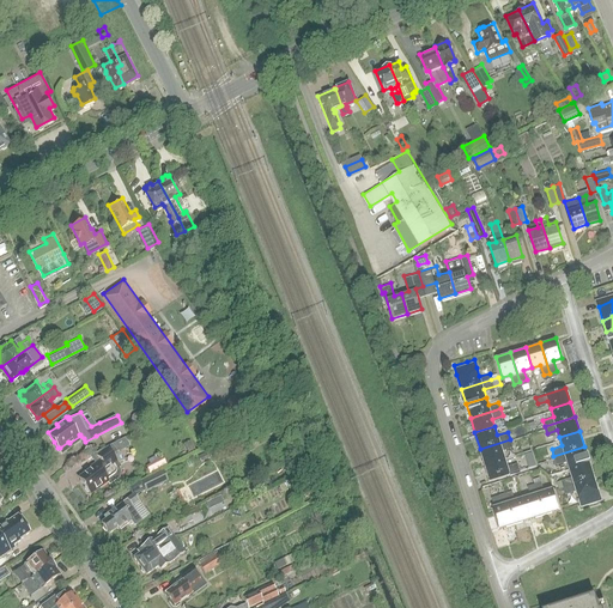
[(502,448),(511,445),(510,439),(480,449),(484,462),(504,456),(502,448)]
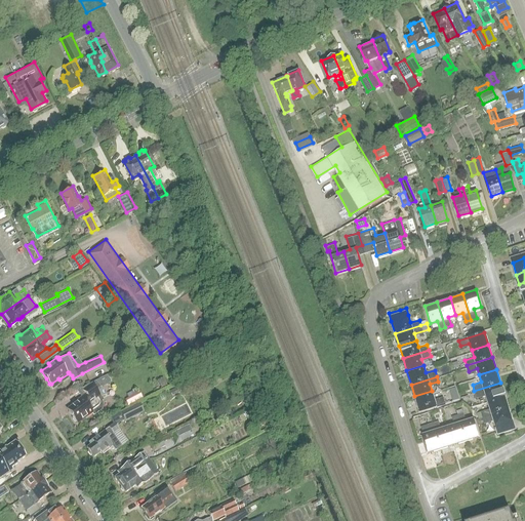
[(72,402),(73,403),(68,406),(72,413),(72,414),(74,417),(76,417),(76,418),(84,413),(85,414),(92,409),(93,411),(105,403),(98,393),(99,392),(95,386),(99,384),(95,378),(82,388),(86,393),(83,395),(81,394),(74,399),(75,400),(72,402)]
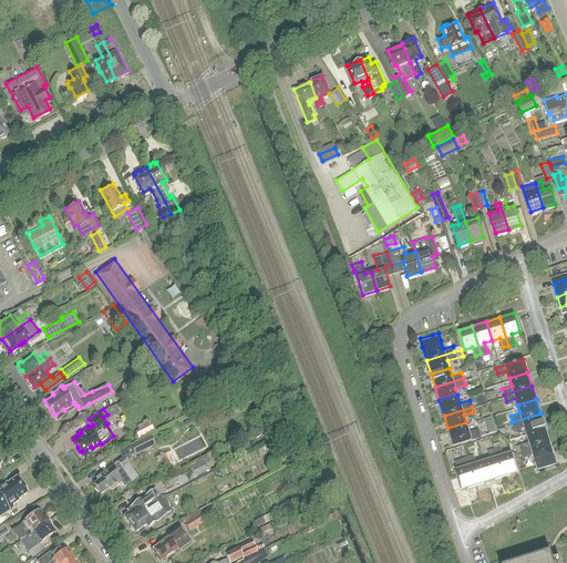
[(545,427),(540,413),(512,422),(514,428),(524,426),(526,432),(545,427)]
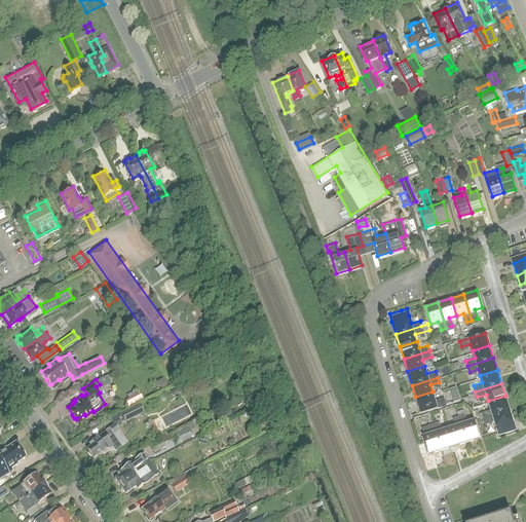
[(141,392),(127,400),(129,404),(143,396),(141,392)]
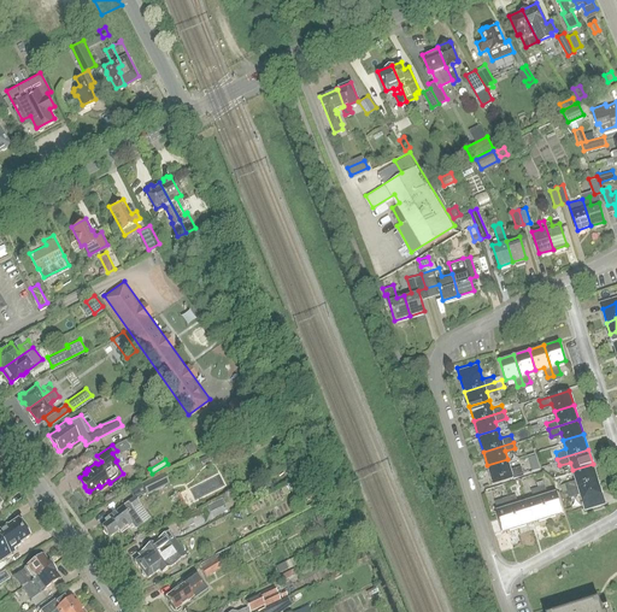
[(510,466),(507,459),(487,465),(492,481),(515,474),(522,471),(519,464),(510,466)]
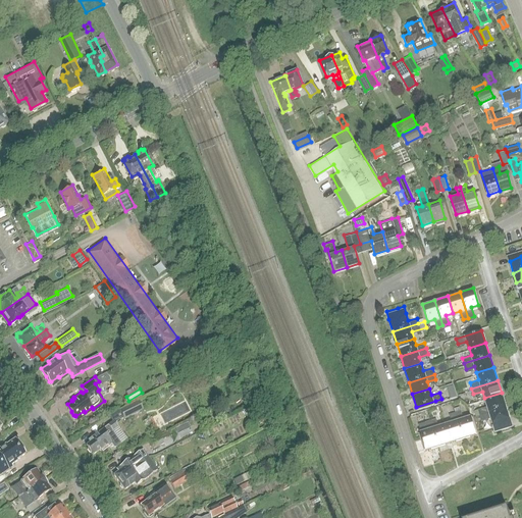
[(505,405),(502,393),(484,398),(486,405),(477,407),(479,413),(505,405)]
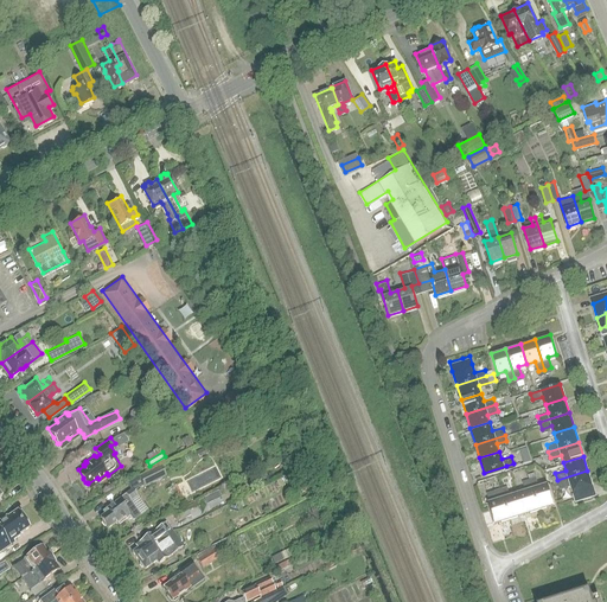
[(129,479),(134,487),(144,482),(145,485),(168,473),(163,461),(129,479)]
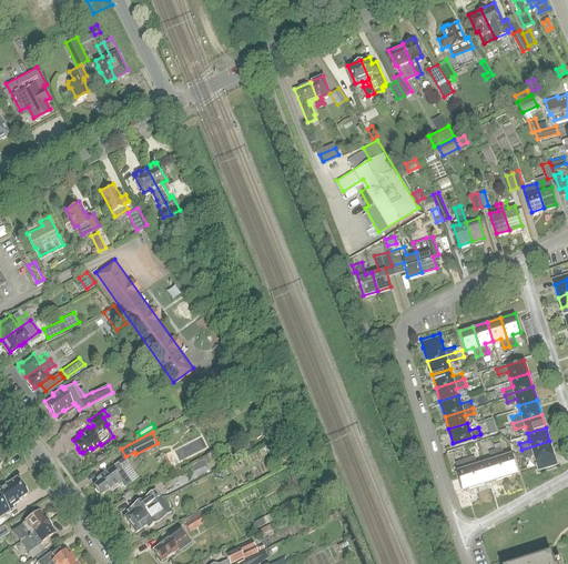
[(535,461),(554,455),(549,441),(521,450),(524,456),(533,453),(535,461)]
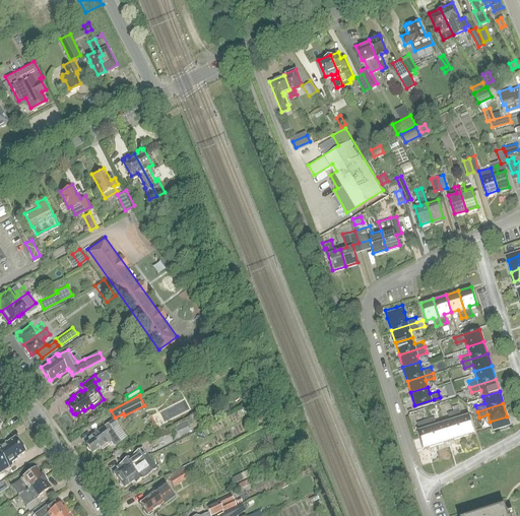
[(458,407),(453,409),(460,435),(473,431),(468,413),(461,415),(458,407)]
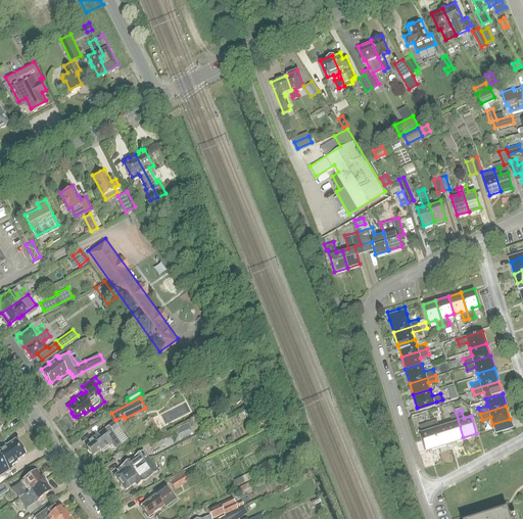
[(450,441),(463,437),(456,412),(449,413),(452,422),(445,424),(450,441)]
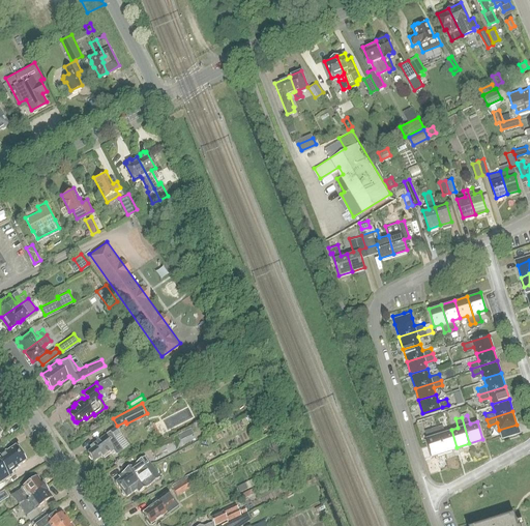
[(441,422),(436,425),(443,450),(457,447),(451,430),(444,432),(441,422)]
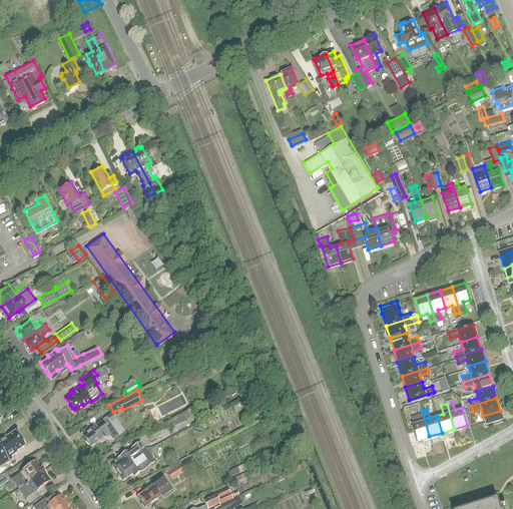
[(111,411),(106,414),(101,418),(101,419),(87,428),(89,431),(84,434),(90,444),(97,439),(98,440),(110,432),(112,436),(118,431),(111,421),(115,417),(111,411)]
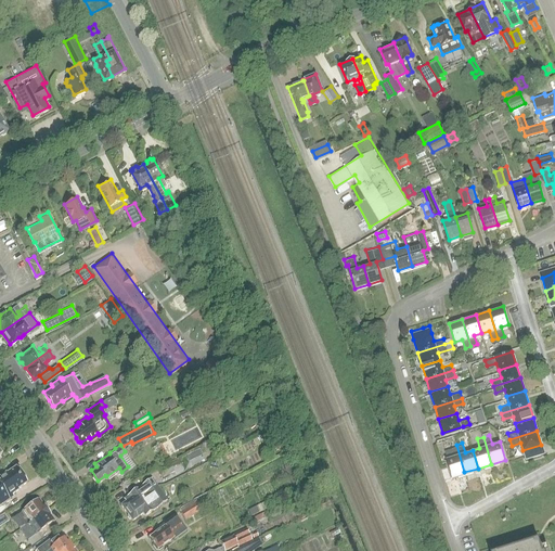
[(446,459),(451,476),(464,472),(456,445),(450,447),(453,457),(446,459)]
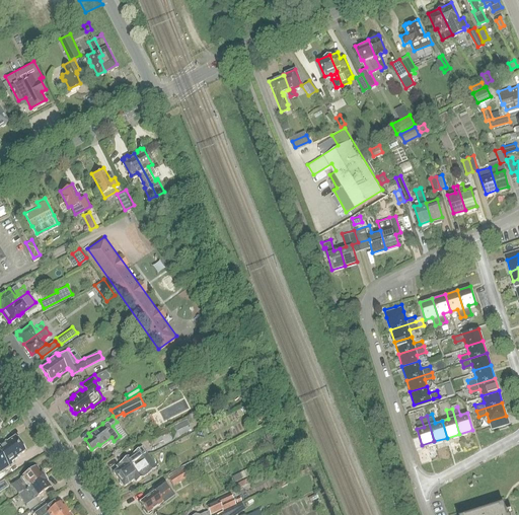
[(506,416),(489,421),(492,428),(509,423),(506,416)]
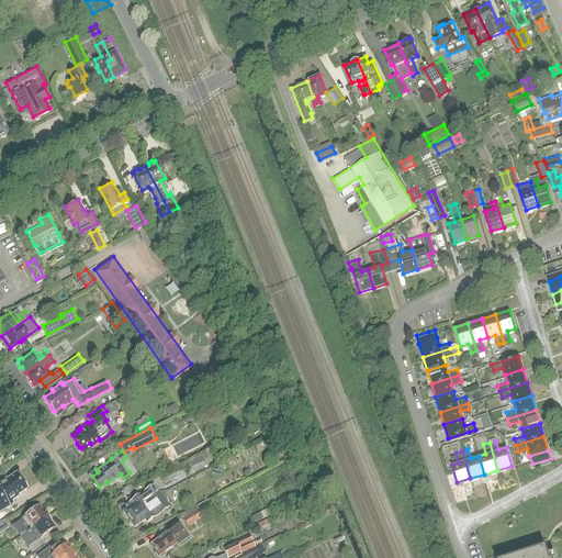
[(193,457),(195,464),(209,458),(205,452),(193,457)]
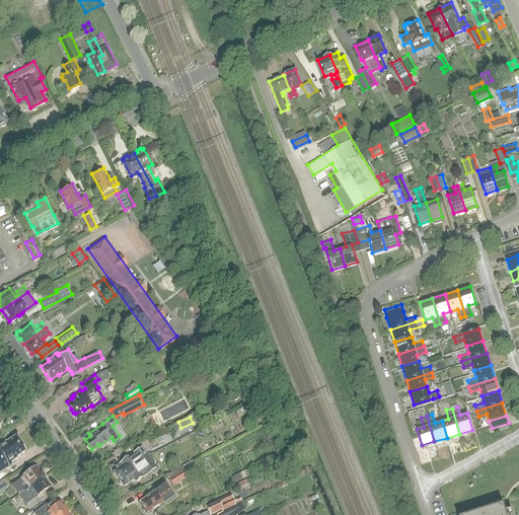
[(168,427),(148,436),(152,444),(164,438),(165,440),(172,436),(168,427)]
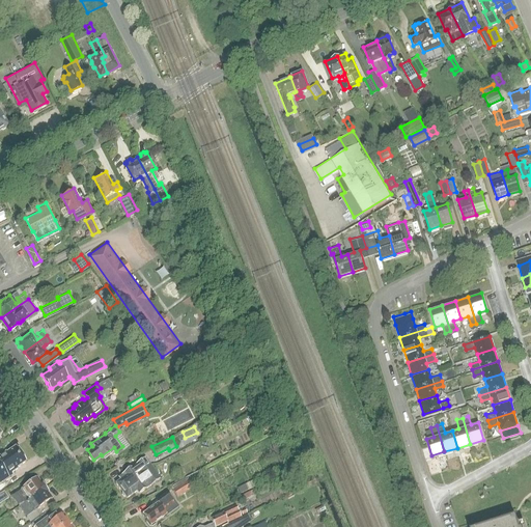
[(11,470),(19,466),(18,465),(26,460),(17,444),(7,449),(7,448),(0,453),(0,452),(0,479),(12,472),(11,470)]
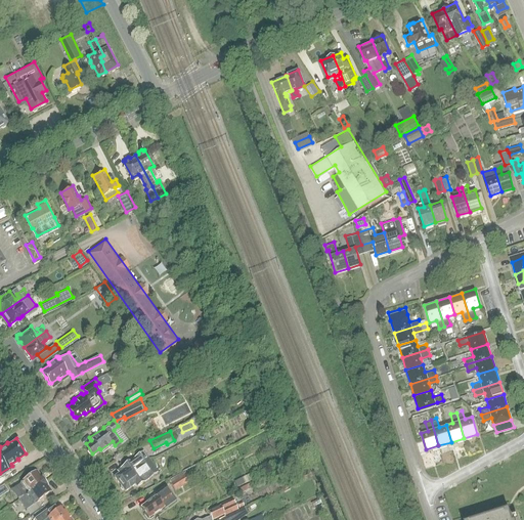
[(137,463),(147,456),(142,448),(122,464),(124,466),(113,473),(119,481),(136,469),(136,468),(139,466),(137,463)]
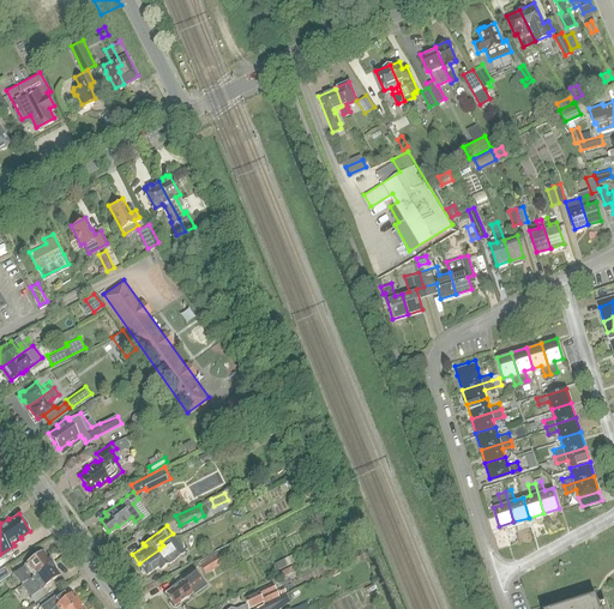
[(157,564),(160,567),(184,549),(173,534),(161,542),(163,546),(160,548),(160,549),(139,564),(145,573),(157,564)]
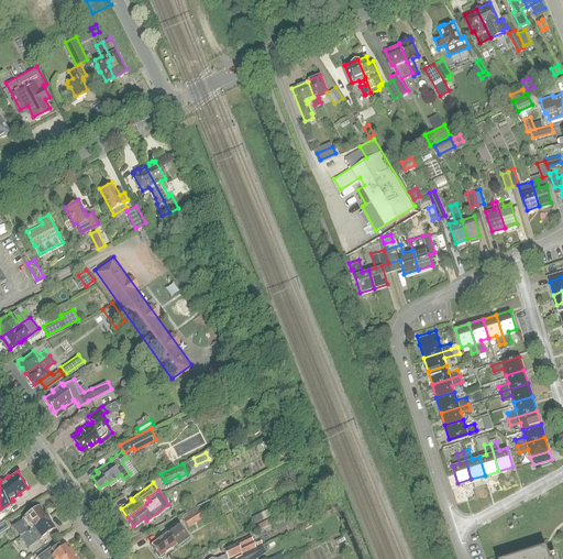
[(31,527),(47,515),(40,504),(12,524),(20,535),(31,527)]
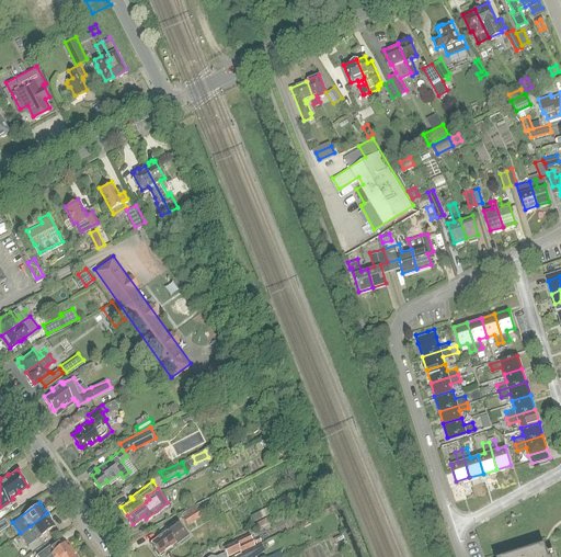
[(199,506),(183,514),(189,523),(204,514),(199,506)]
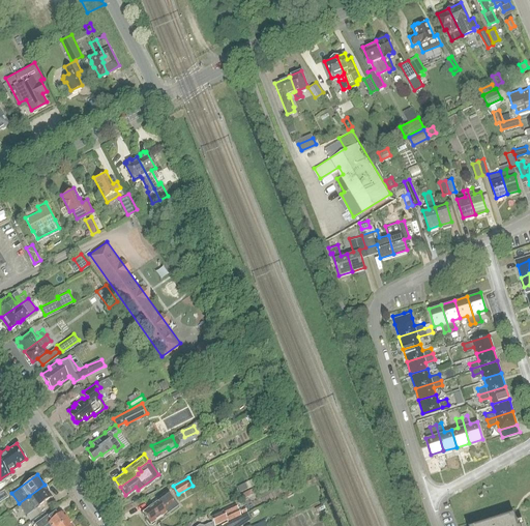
[(244,479),(237,484),(239,489),(247,486),(244,479)]
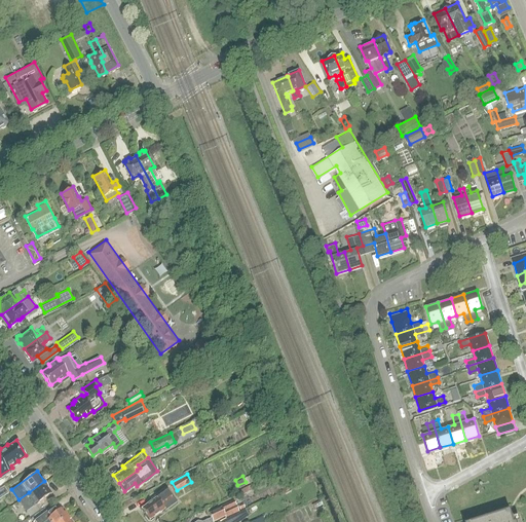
[(29,492),(19,499),(26,510),(36,502),(51,491),(44,481),(29,492)]
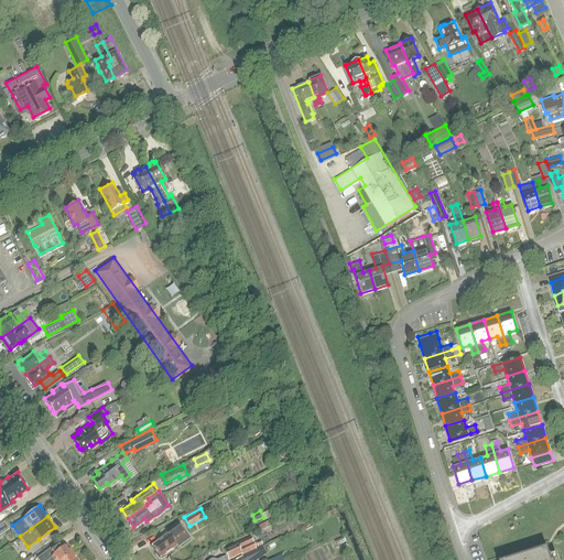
[(0,532),(10,526),(6,519),(0,523),(0,532)]
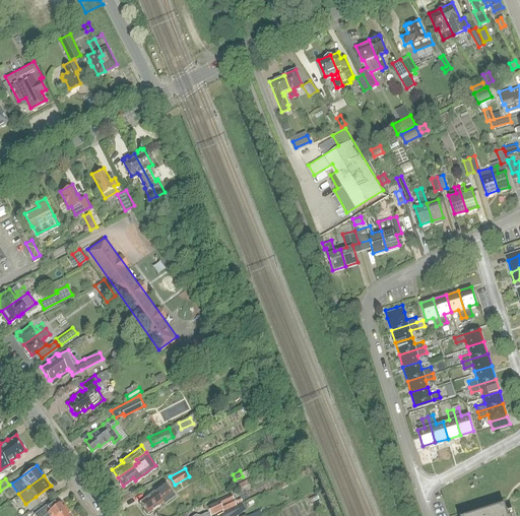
[(247,478),(238,482),(241,488),(249,484),(247,478)]
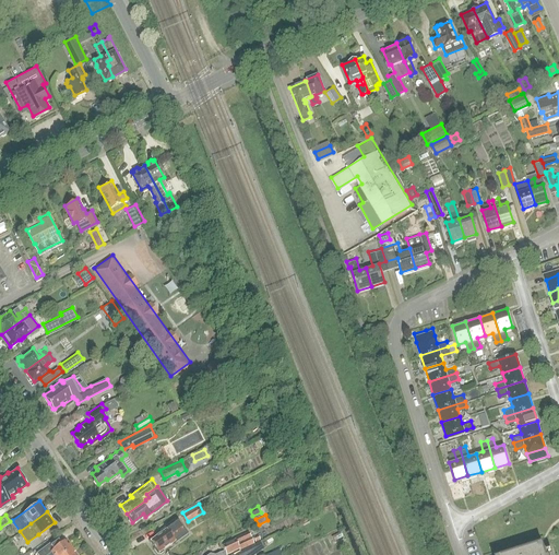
[(171,534),(182,526),(177,518),(165,527),(164,526),(158,529),(159,531),(150,538),(158,550),(159,548),(161,550),(165,546),(164,545),(174,538),(171,534)]
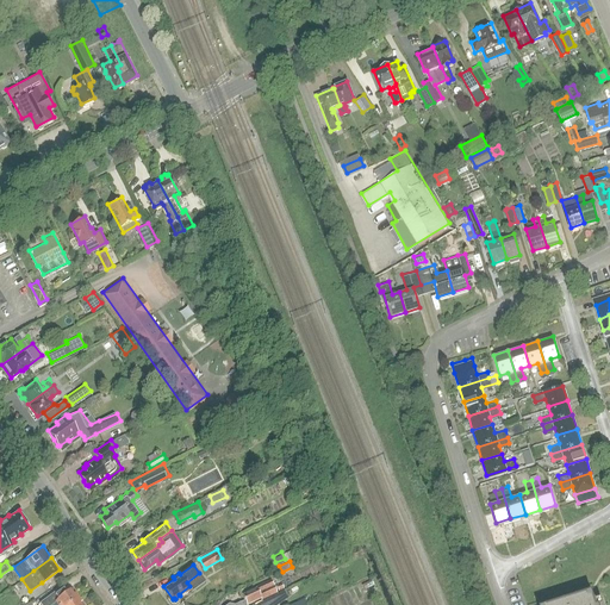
[(262,597),(278,588),(273,578),(256,585),(262,597)]
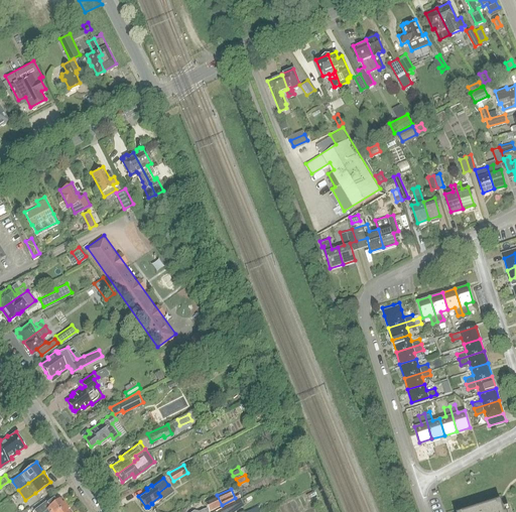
[(41,511),(53,511),(66,504),(65,502),(65,500),(63,499),(61,498),(60,496),(55,499),(53,496),(46,501),(45,499),(33,507),(36,511),(38,511),(41,510),(41,511)]
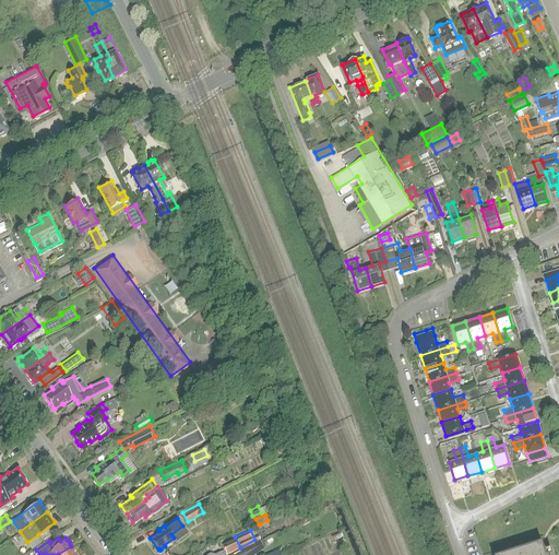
[(224,552),(239,545),(235,538),(222,543),(224,547),(215,552),(210,551),(203,554),(223,554),(225,554),(224,552)]
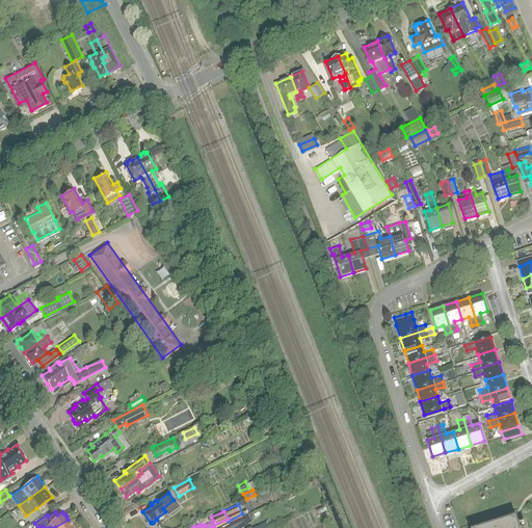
[(243,515),(229,522),(232,527),(239,527),(247,524),(243,515)]
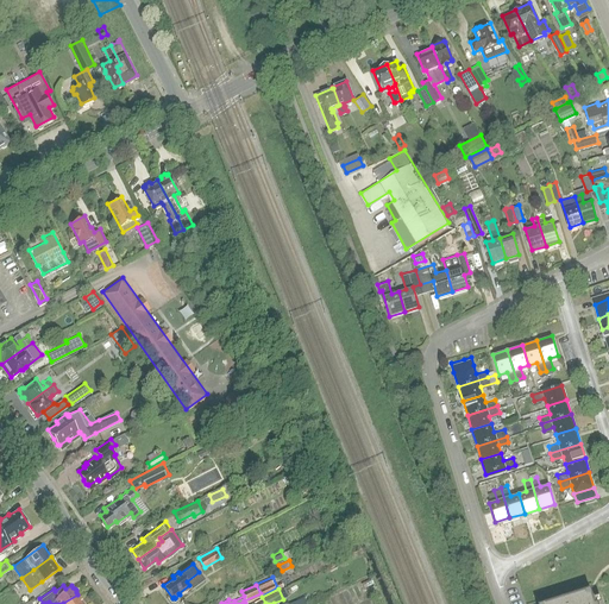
[(595,603),(591,591),(551,603),(595,603)]
